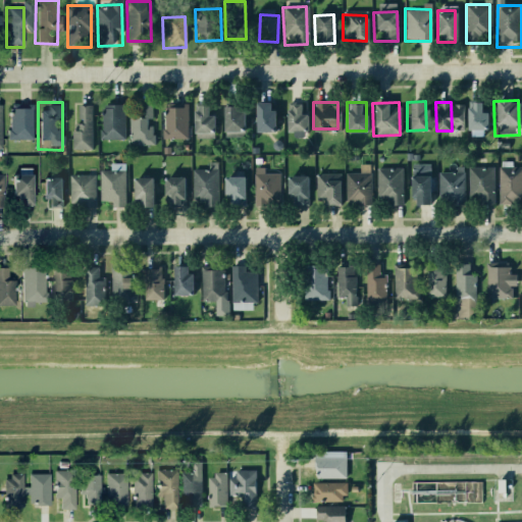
[(466,103),(467,128),(486,128),(485,102),(466,103)]
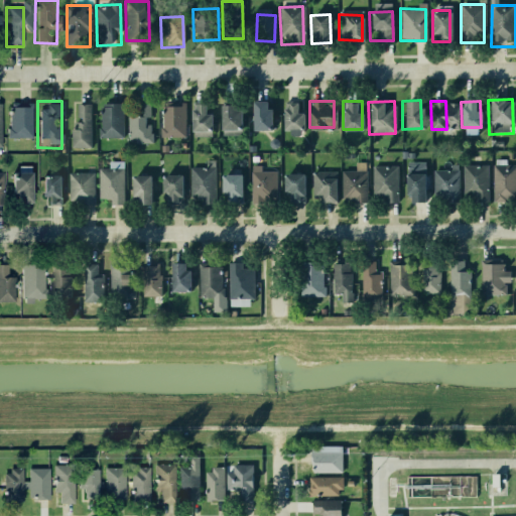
[(98,102),(121,102),(122,139),(99,139),(98,102)]
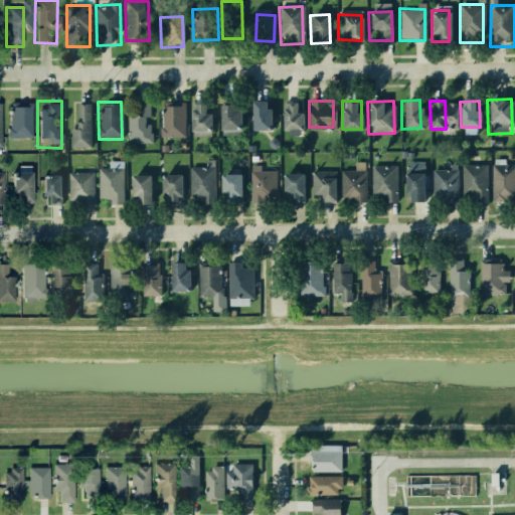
[(249,103),(270,102),(270,132),(249,133),(249,103)]
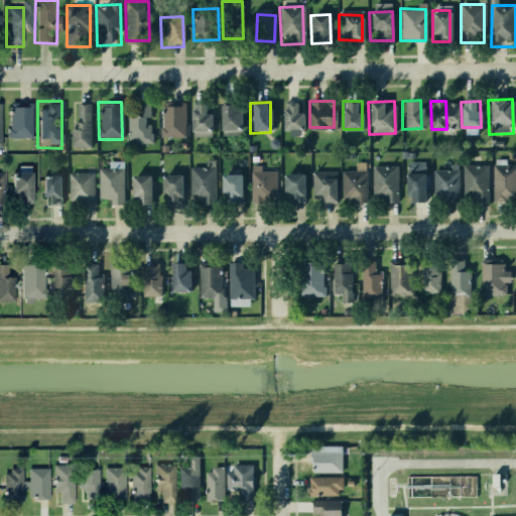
[(72,103),(89,103),(89,147),(72,147),(72,103)]
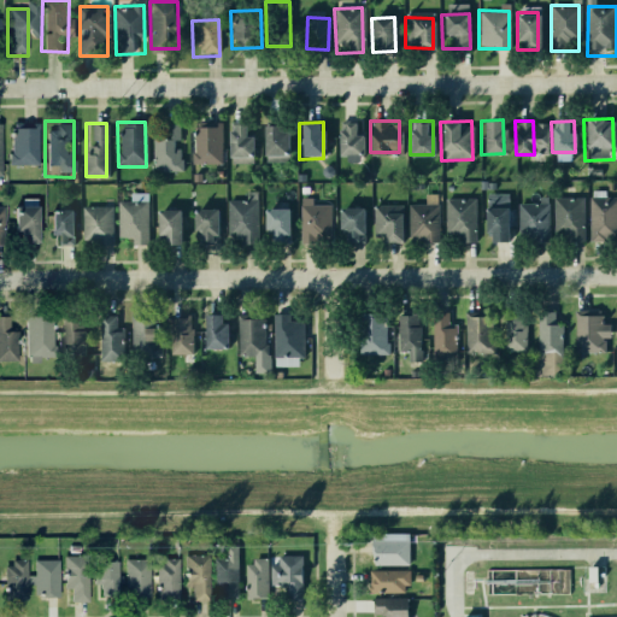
[(152,123),(181,123),(182,175),(152,176),(152,123)]
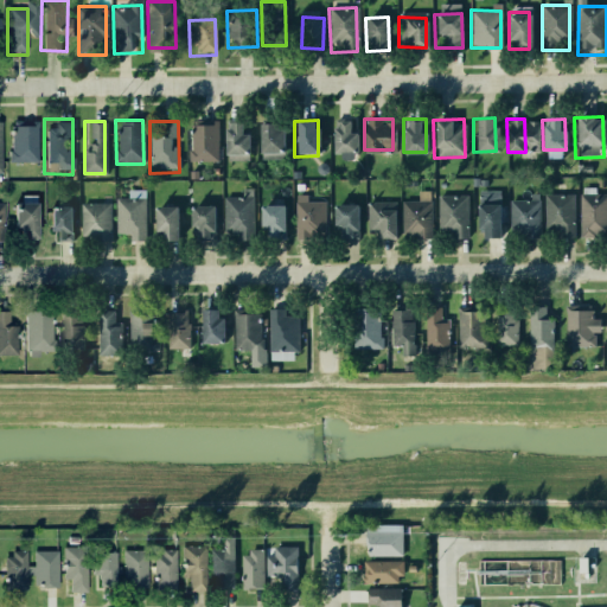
[(222,121),(244,121),(246,157),(222,158),(222,121)]
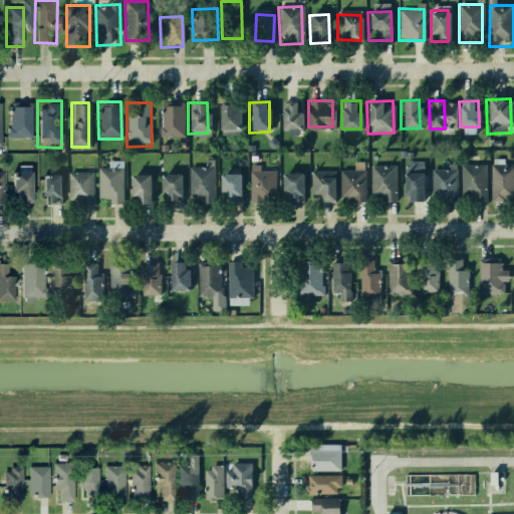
[(278,103),(279,134),(302,133),(301,103),(278,103)]
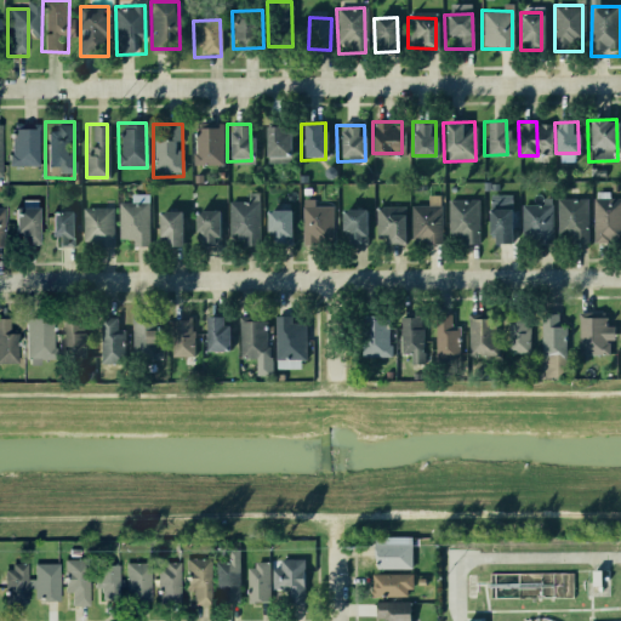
[(262,126),(289,126),(289,163),(262,163),(262,126)]
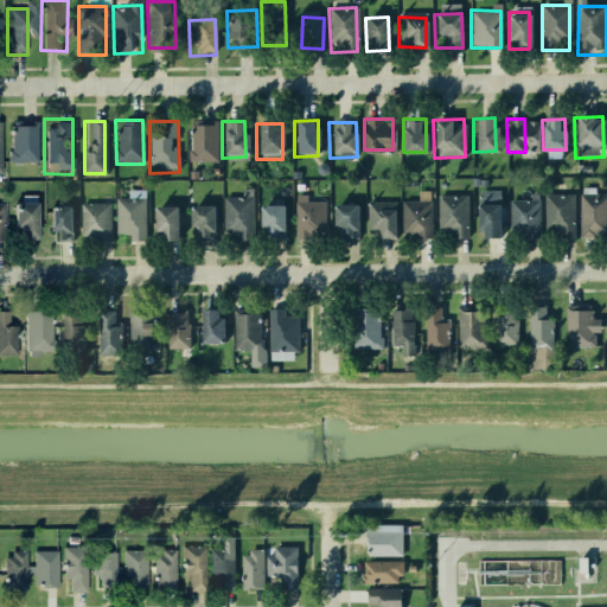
[(189,126),(215,125),(216,161),(190,161),(189,126)]
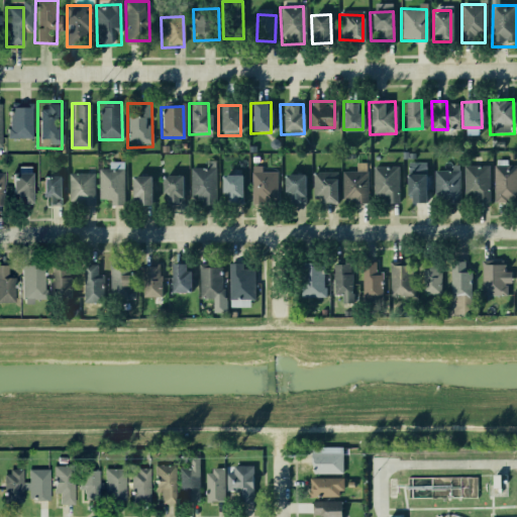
[(6,107),(6,138),(29,138),(29,107),(6,107)]
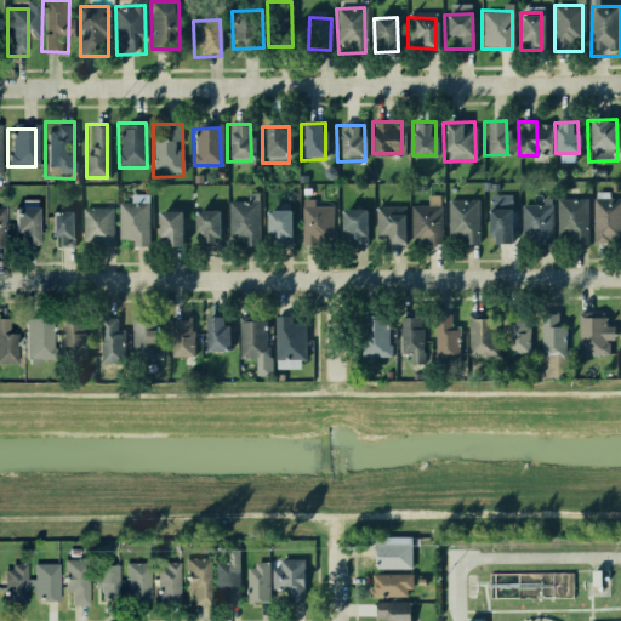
[(620,198),(592,198),(592,241),(620,240),(620,198)]
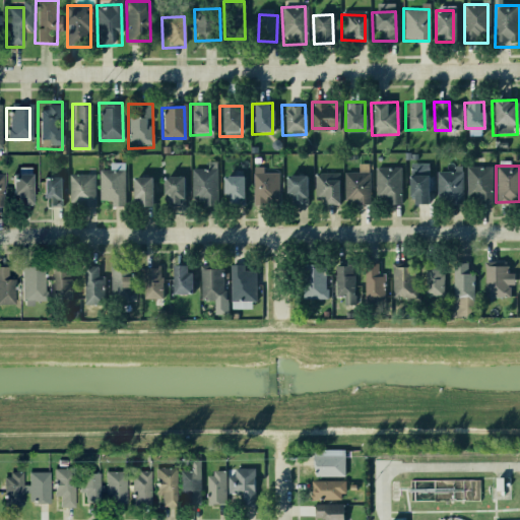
[(253,168),(277,168),(278,202),(253,203),(253,168)]
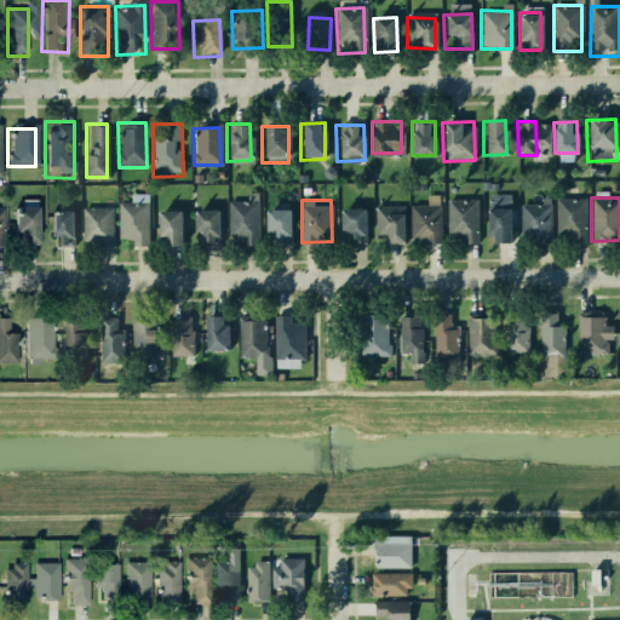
[(448,200),(477,200),(477,245),(448,245),(448,200)]
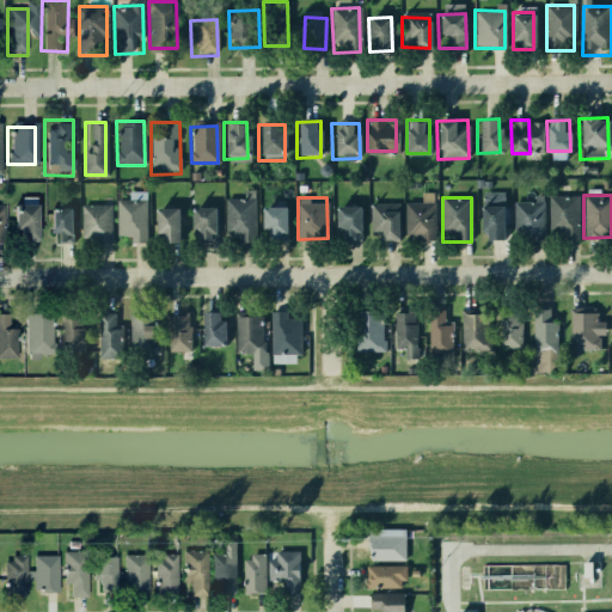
[(549,199),(575,197),(577,239),(550,240),(549,199)]
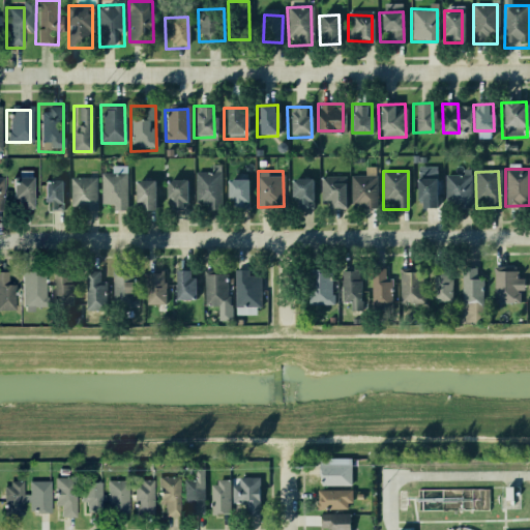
[(415,173),(437,172),(437,209),(415,210),(415,173)]
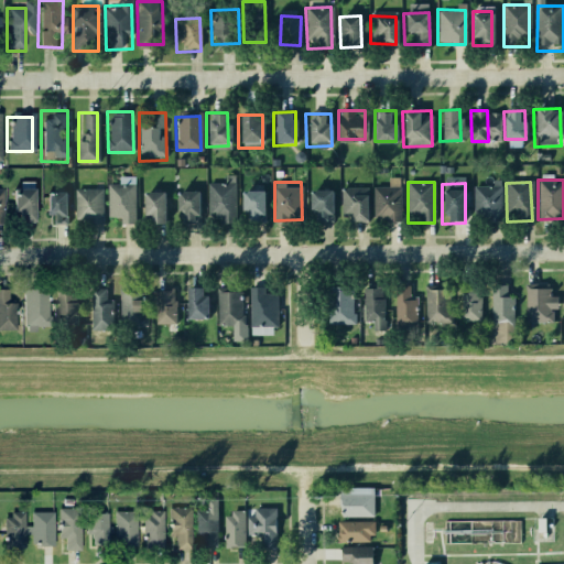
[(106,184),(133,184),(133,226),(105,225),(106,184)]
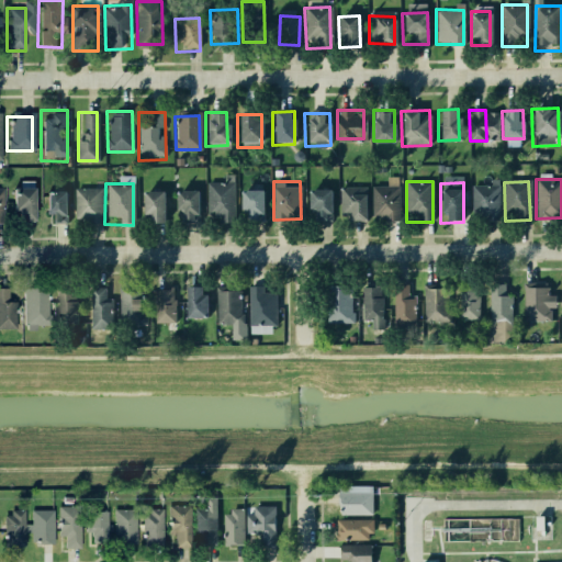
[(206,183),(232,183),(232,223),(206,223),(206,183)]
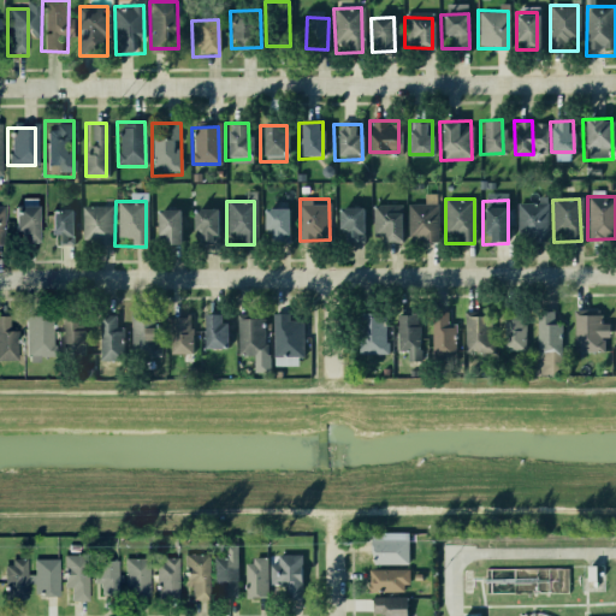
[(408,202),(437,202),(436,248),(407,248),(408,202)]
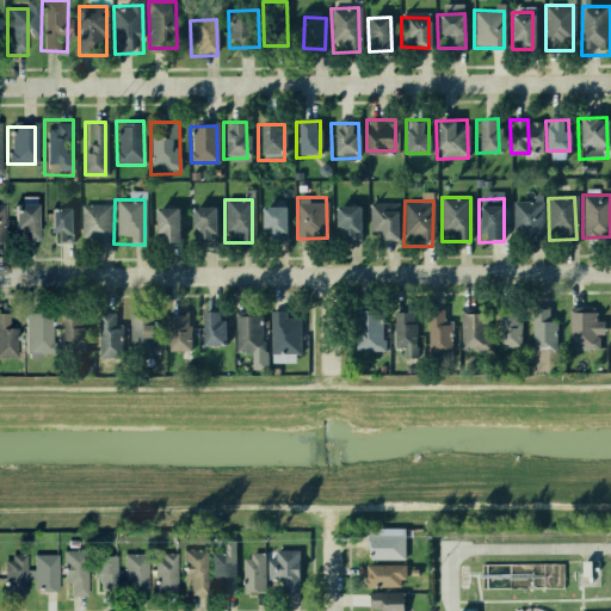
[(79,203),(106,202),(107,246),(80,247),(79,203)]
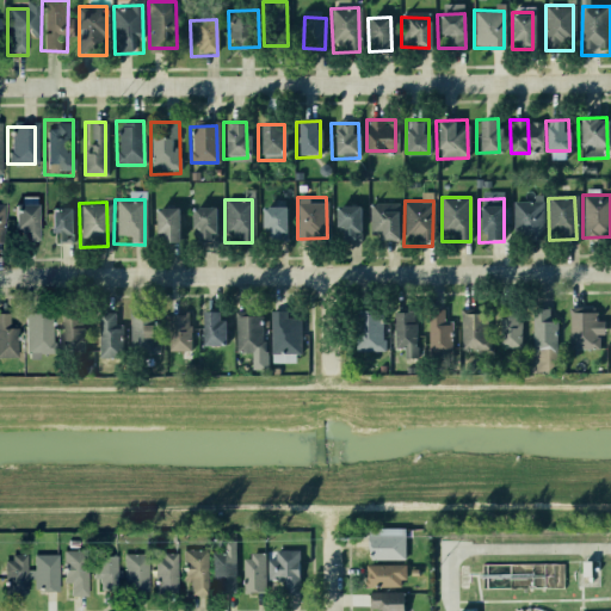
[(369,202),(394,202),(395,245),(369,246),(369,202)]
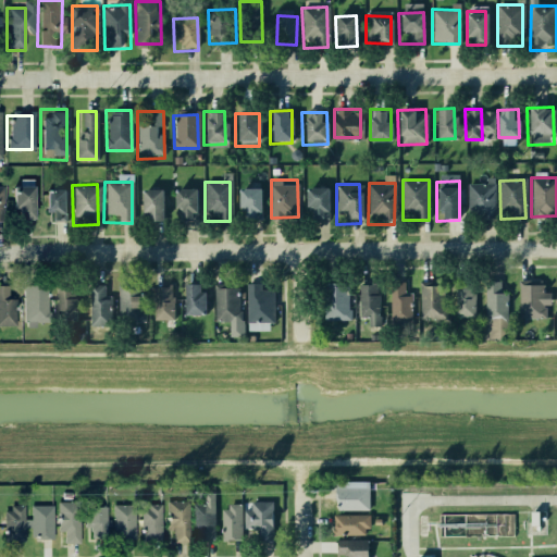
[(467,185),(493,185),(494,226),(467,227),(467,185)]
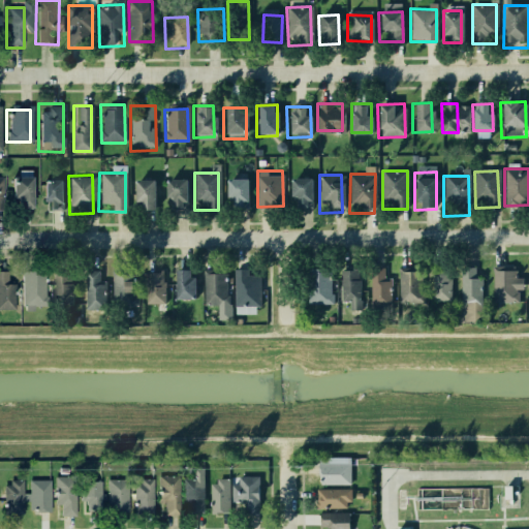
[(8,177),(29,177),(29,214),(8,214),(8,177)]
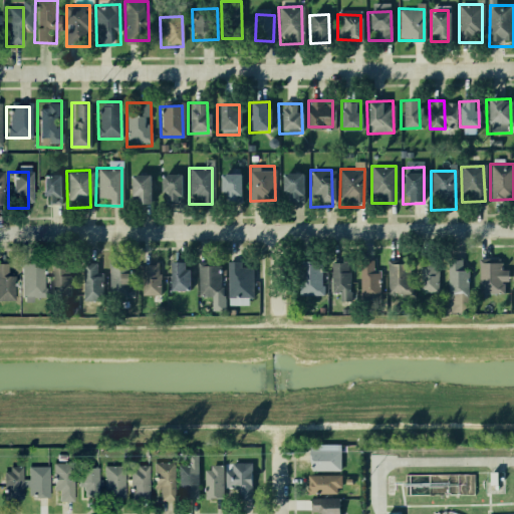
[(216,172),(242,172),(241,204),(215,203),(216,172)]
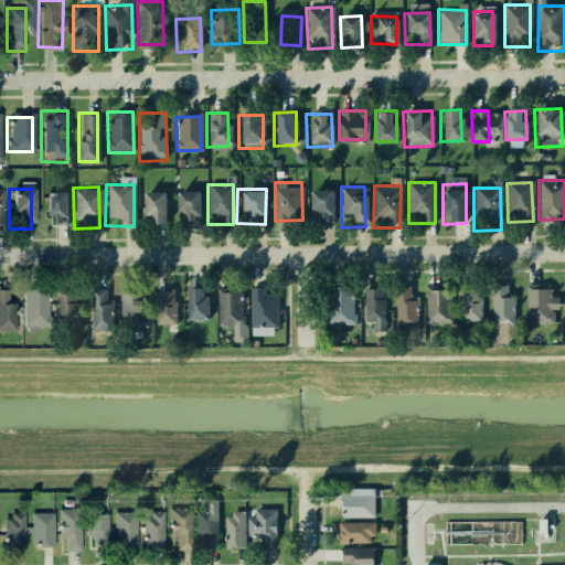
[(40,190),(64,190),(64,227),(40,227),(40,190)]
